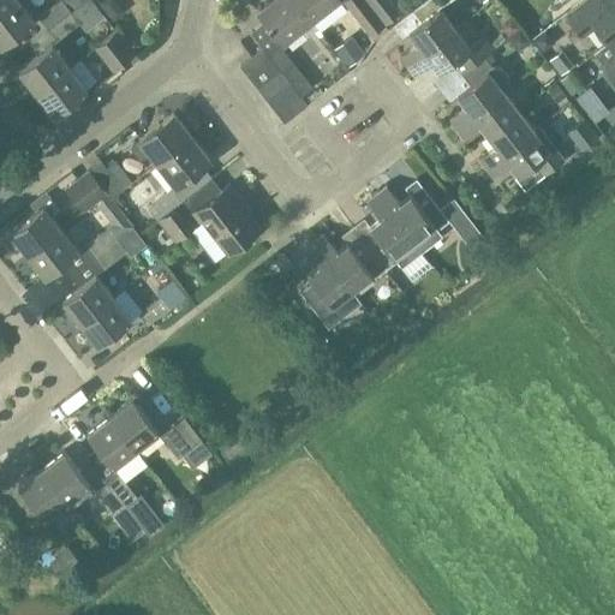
[(18,0),(15,0),(0,11),(0,45),(1,47),(35,21),(18,0)]
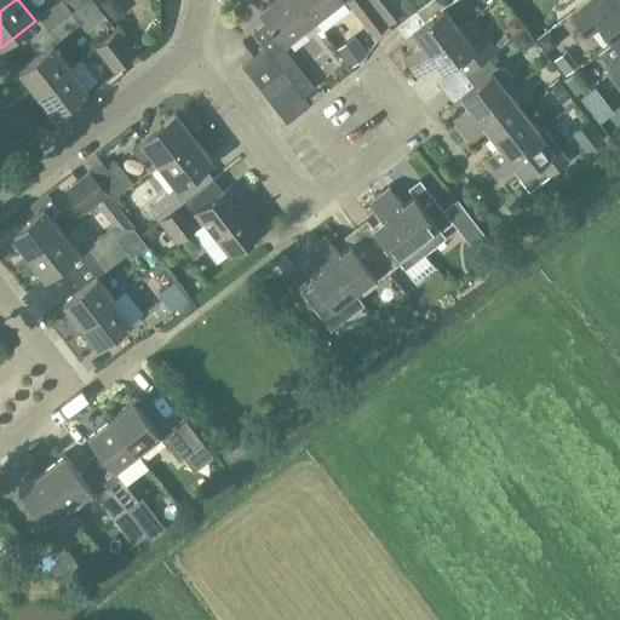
[(0,0),(0,11),(15,0),(0,0)]
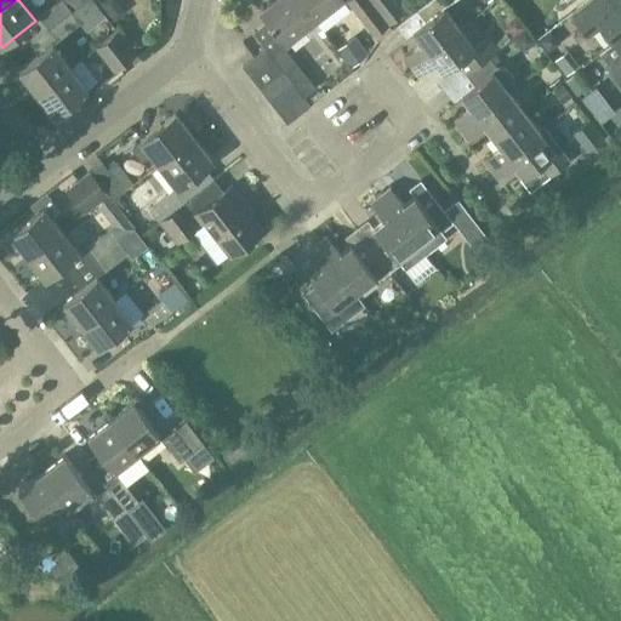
[(63,0),(40,20),(47,29),(70,11),(85,0),(63,0)]
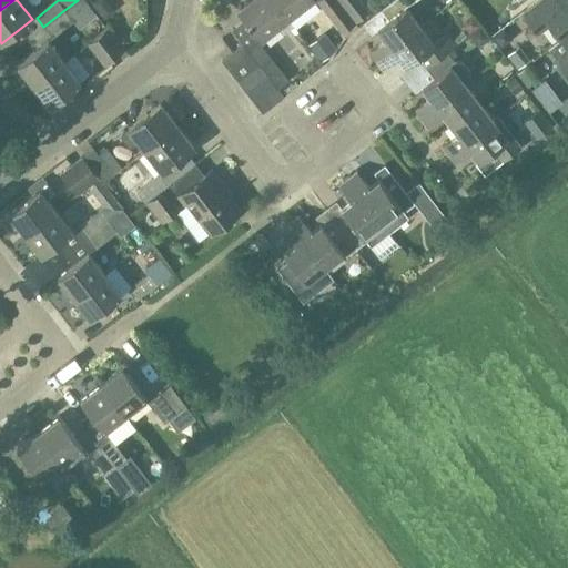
[(78,0),(64,10),(74,21),(83,14),(88,21),(97,14),(84,0),(78,0)]
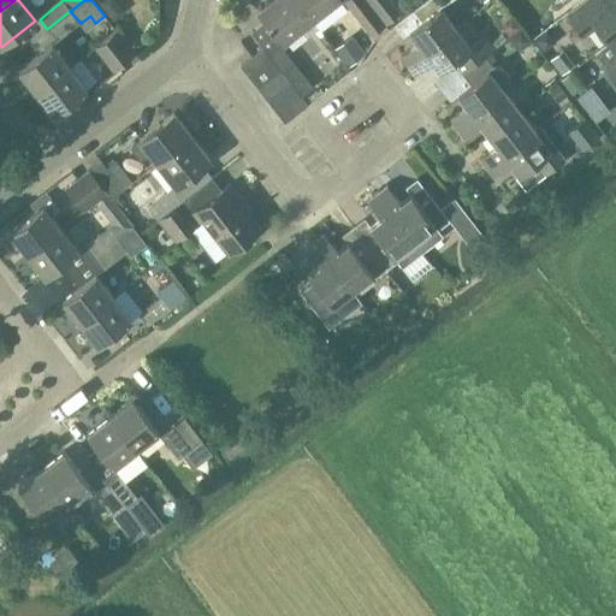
[(313,19),(296,0),(271,0),(259,11),(266,21),(284,42),(313,19)]
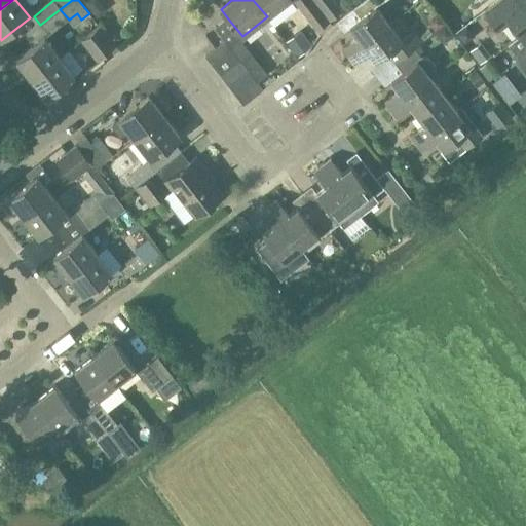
[(292,0),(294,2),(294,1),(316,30),(328,22),(310,0),(253,0),(267,16),(288,0),(292,0)]
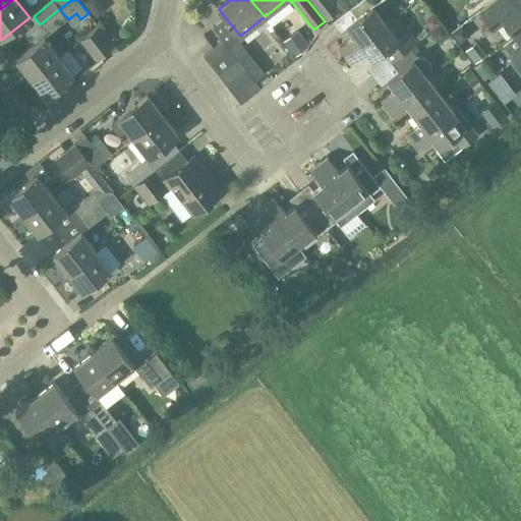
[(338,11),(329,0),(307,0),(325,21),(338,11)]
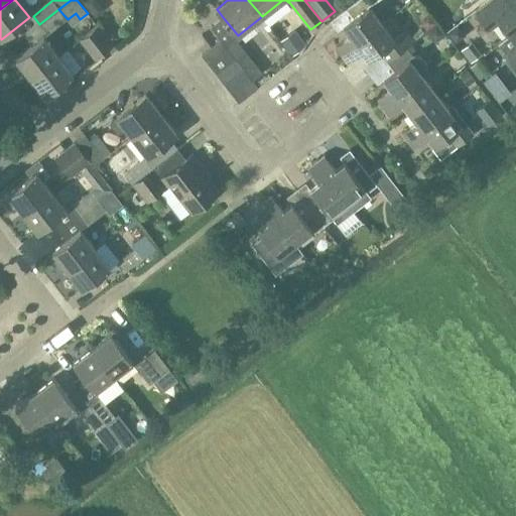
[(357,0),(341,13),(348,22),(343,26),(350,35),(336,46),(342,54),(382,23),(369,8),(379,0),(357,0)]
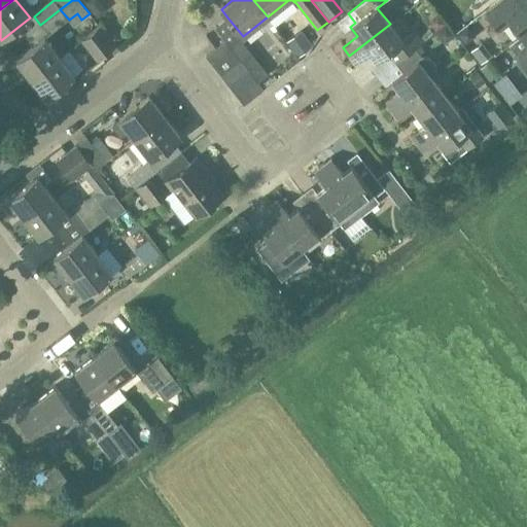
[(526,0),(525,0),(521,3),(518,0),(505,0),(485,16),(499,34),(512,25),(520,36),(526,30),(526,0)]
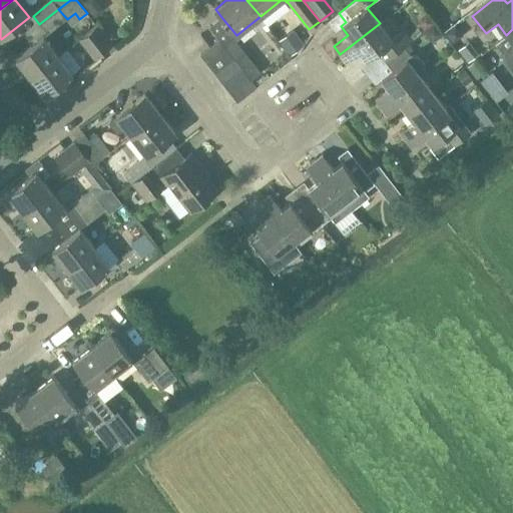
[(58,9),(39,24),(48,34),(67,19),(58,9)]
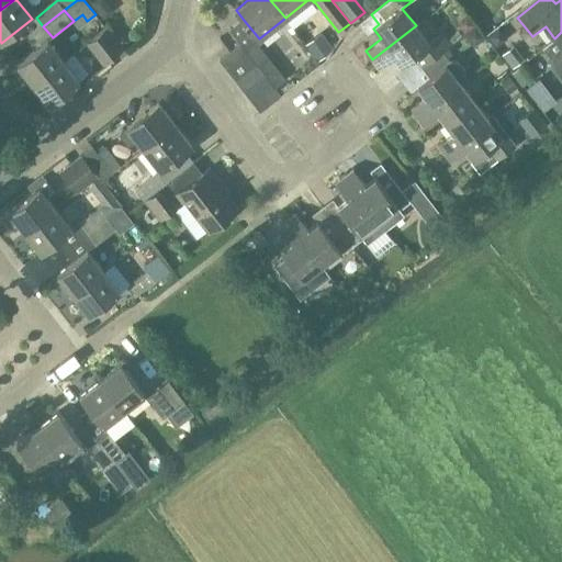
[(416,25),(372,59),(379,68),(395,56),(402,66),(414,57),(422,67),(442,52),(451,45),(442,34),(430,44),(416,25)]
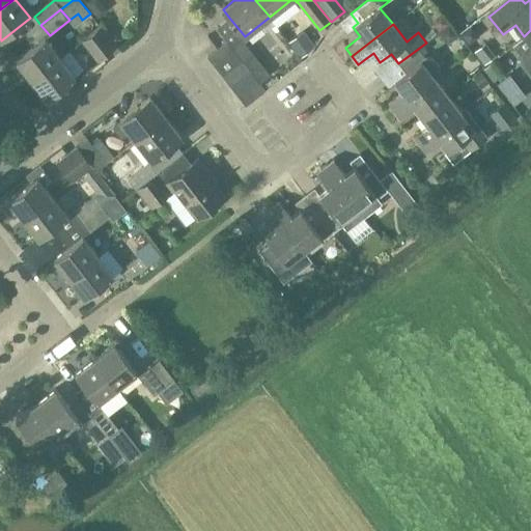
[(101,27),(90,34),(81,42),(96,61),(116,47),(101,27)]
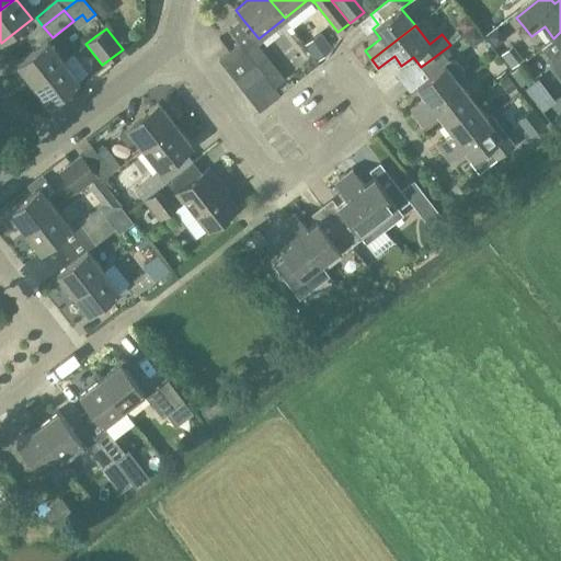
[(488,36),(495,46),(505,38),(497,29),(488,36)]
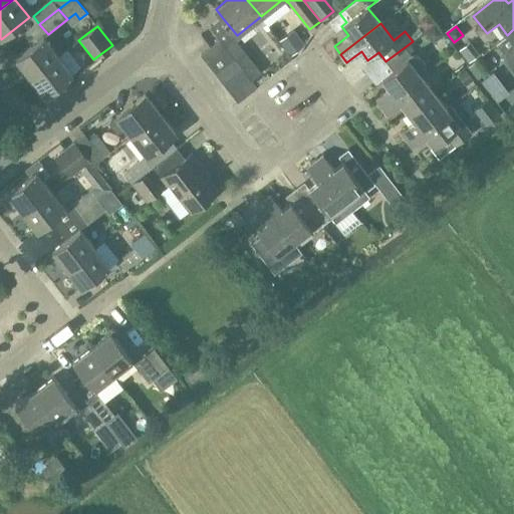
[(513,29),(507,35),(496,43),(503,52),(501,54),(513,71),(513,29)]
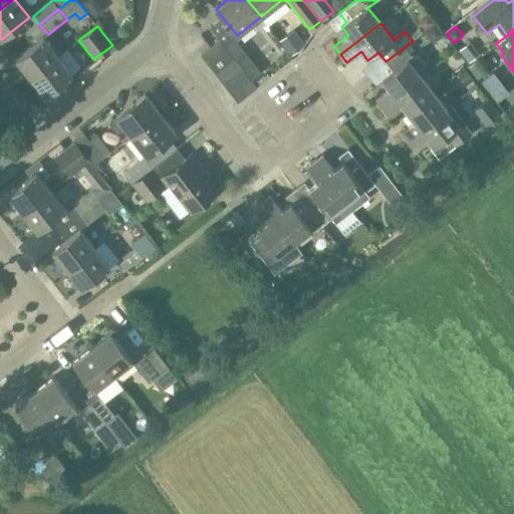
[(304,47),(292,33),(279,43),(291,57),(304,47)]
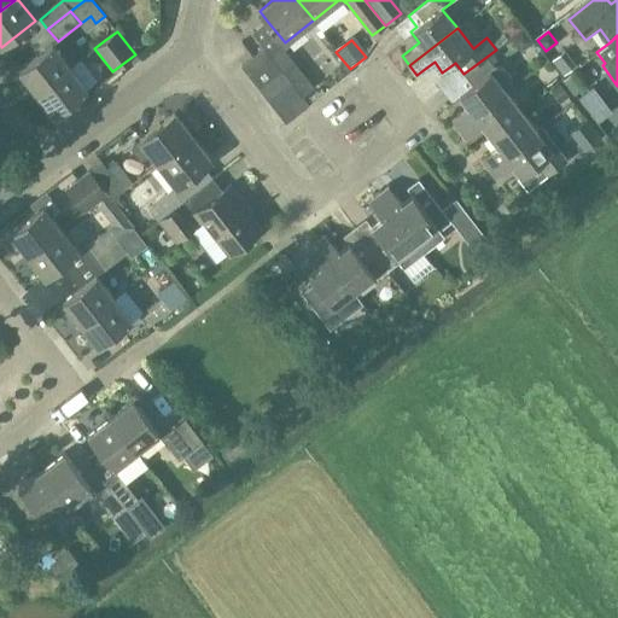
[(38,93),(70,68),(52,44),(19,70),(38,93)]
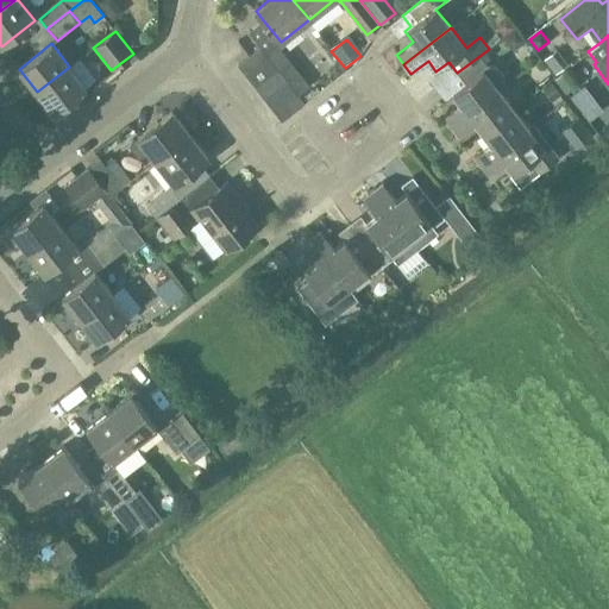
[(289,73),(286,68),(292,63),(277,44),(265,54),(280,71),(283,77),(289,73)]
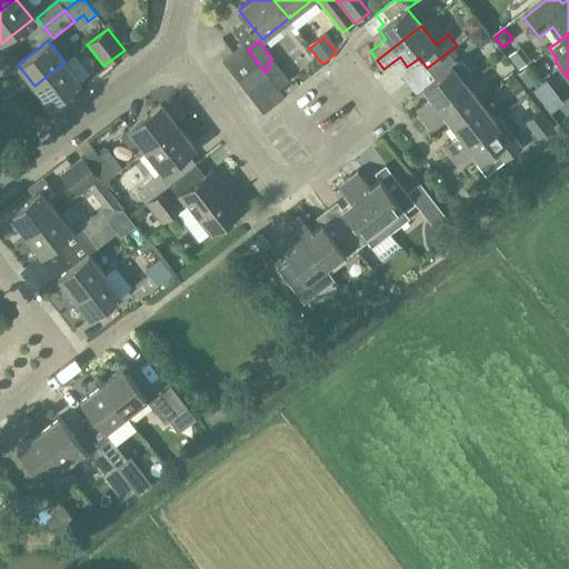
[(248,50),(243,46),(223,61),(240,82),(261,67),(248,50)]
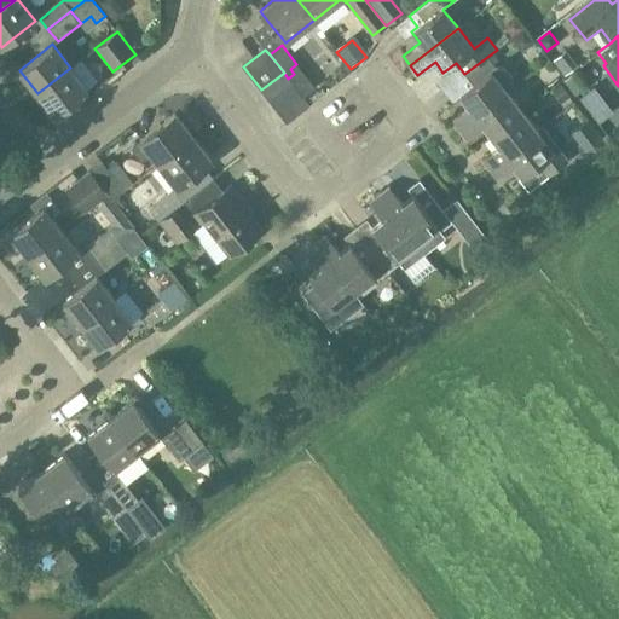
[(487,57),(464,74),(473,85),(461,94),(469,106),(452,119),(458,128),(507,92),(513,87),(513,82),(513,77),(507,70),(503,69),(498,68),(497,67),(496,68),(487,57)]
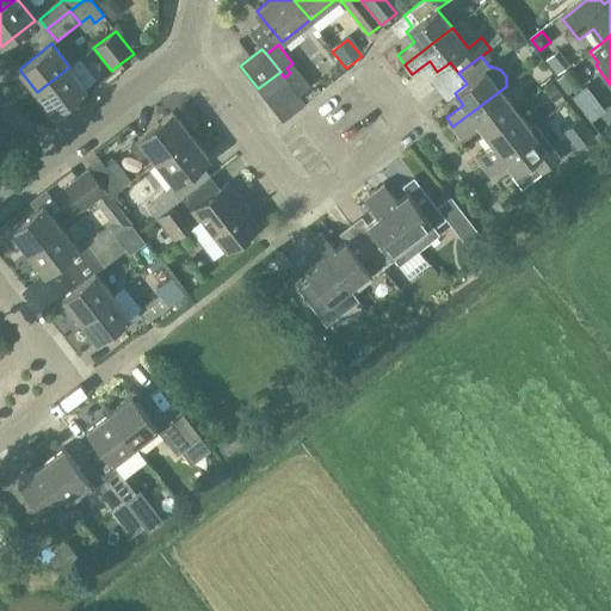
[(87,88),(69,67),(37,92),(54,115),(87,88)]
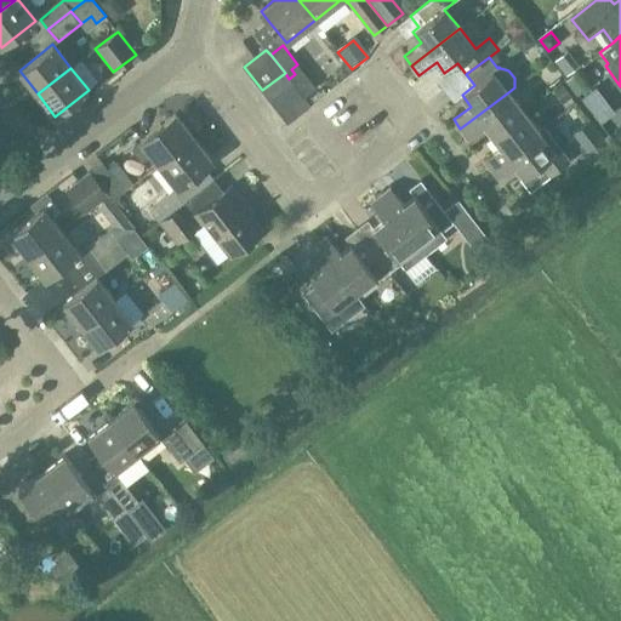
[(588,86),(577,72),(567,80),(577,95),(588,86)]
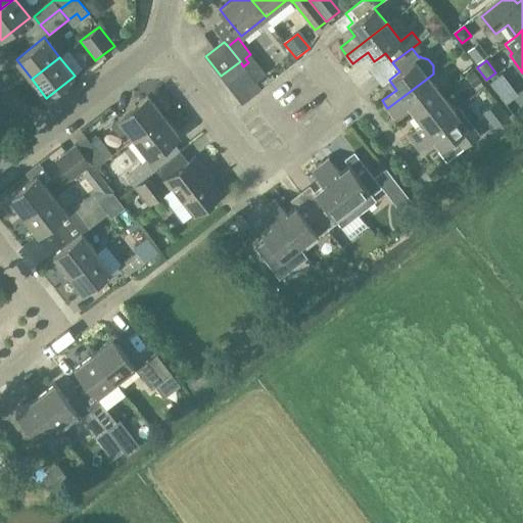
[(240,61),(221,76),(228,86),(247,70),(243,66),(240,61)]
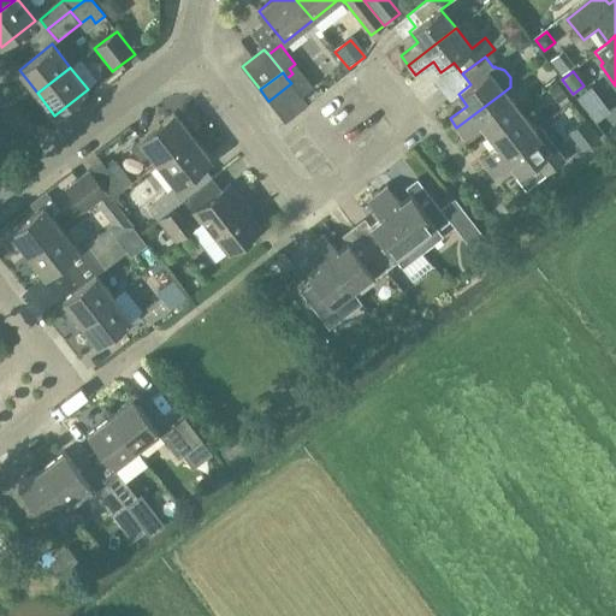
[(300,94),(291,83),(268,101),(277,112),(300,94)]
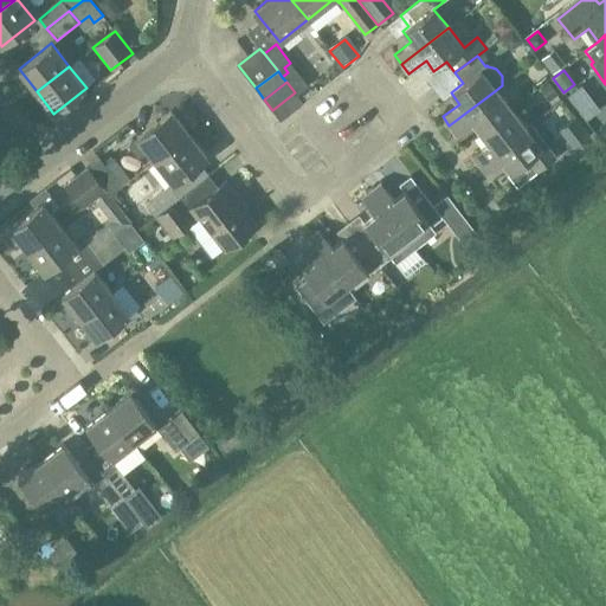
[(556,94),(547,82),(540,88),(548,100),(556,94)]
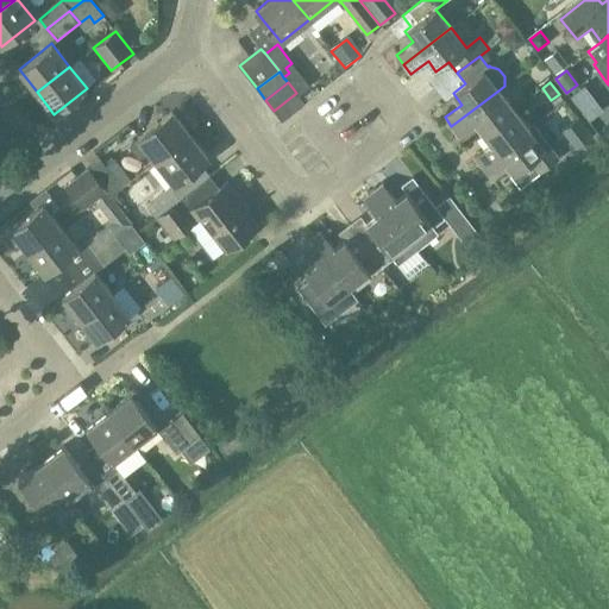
[(514,110),(498,90),(451,126),(459,136),(476,123),(484,133),(514,110)]
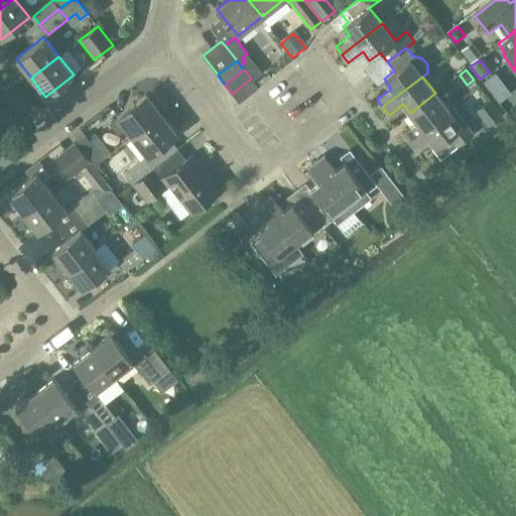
[(251,79),(232,94),(239,103),(258,89),(251,79)]
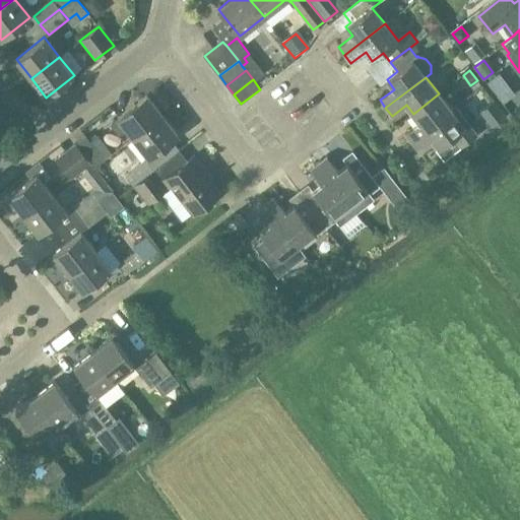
[(439,93),(413,114),(419,123),(405,134),(411,141),(452,111),(451,110),(439,93)]
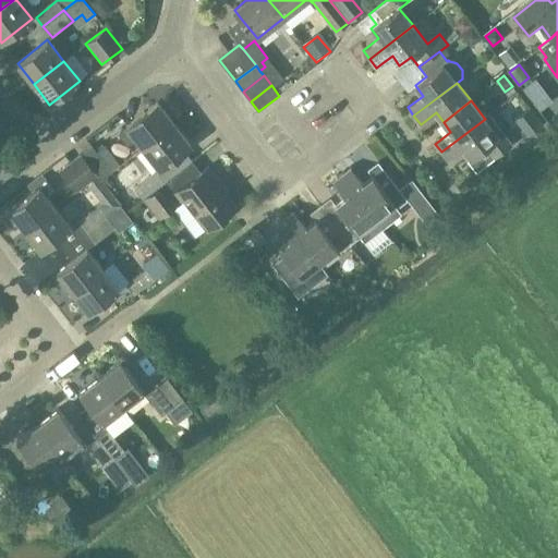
[(144,148),(174,123),(158,102),(128,126),(144,148)]
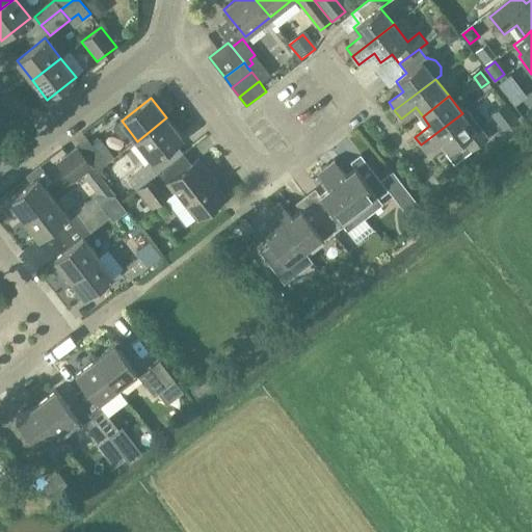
[(506,127),(509,125),(516,118),(515,117),(505,104),(495,111),(506,127)]
